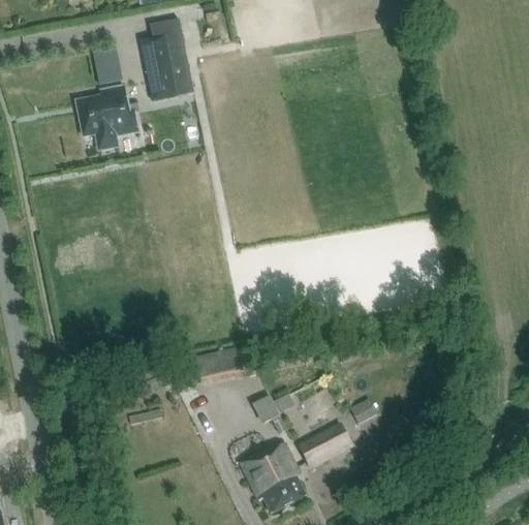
[(152,23),(154,36),(142,38),(153,100),(194,92),(180,18),(152,23)]
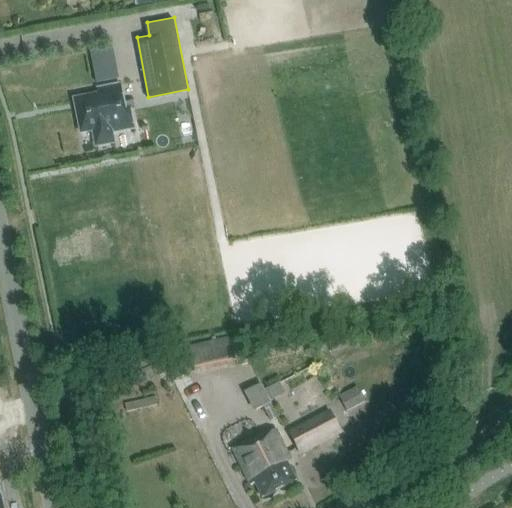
[(96,80),(118,75),(116,66),(94,70),(96,80)]
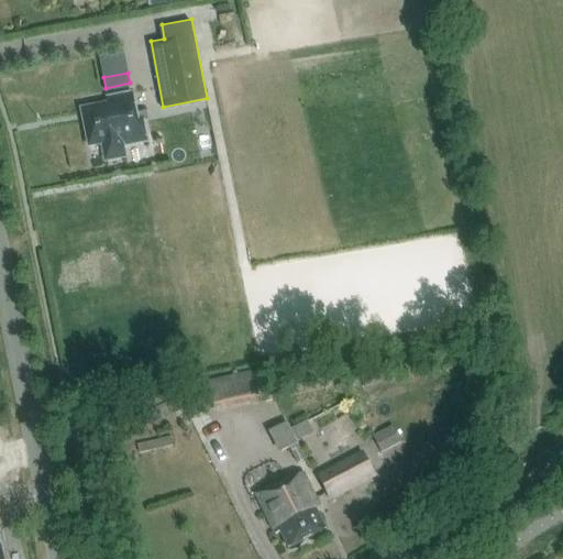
[(107,96),(108,101),(81,107),(89,144),(102,141),(106,159),(125,154),(123,143),(147,139),(143,119),(138,120),(132,90),(107,96)]
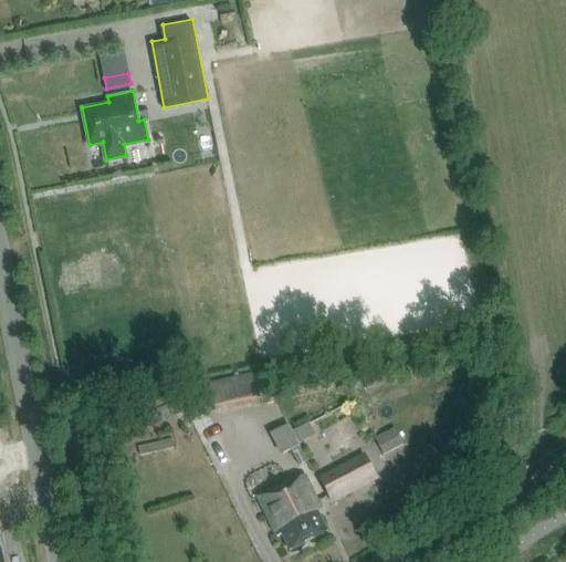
[(300,363),(286,366),(291,392),(305,389),(300,363)]
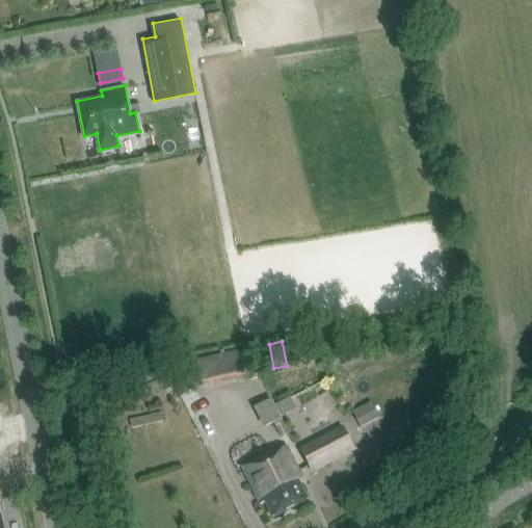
[(245,347),(201,358),(206,380),(225,376),(227,380),(251,375),(262,373),(259,357),(247,360),(245,347)]
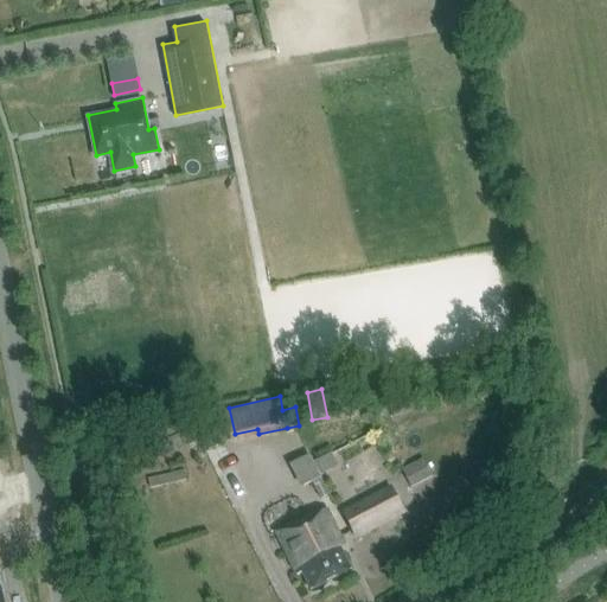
[(327,403),(330,414),(353,410),(351,398),(327,403)]
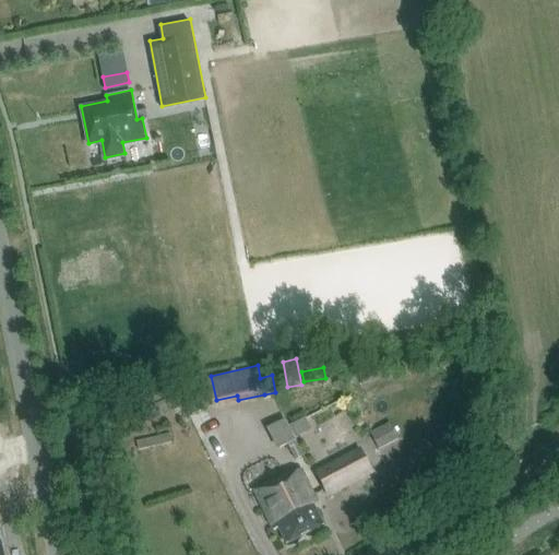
[(181,386),(200,384),(199,376),(180,378),(181,386)]
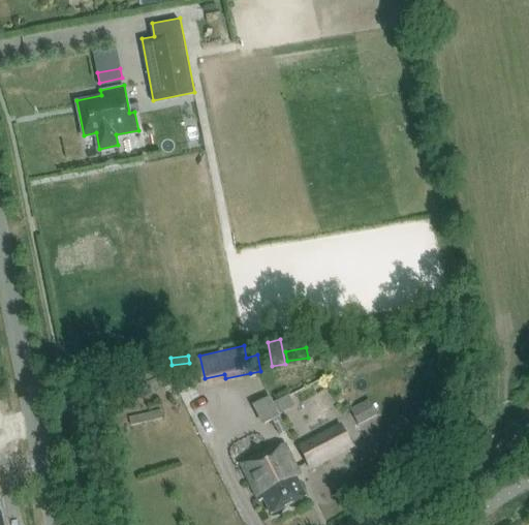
[(168,369),(159,374),(164,385),(174,381),(168,369)]
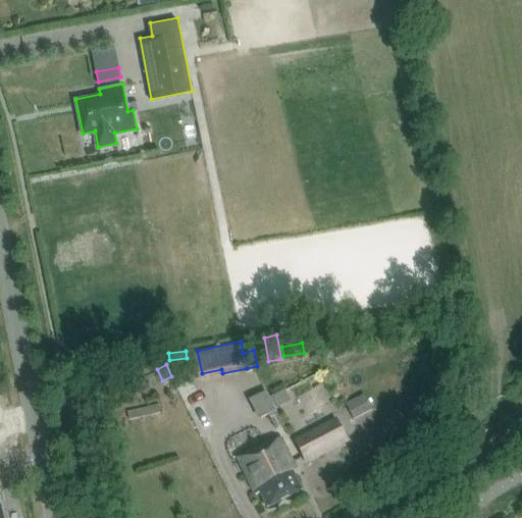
[(252,397),(259,413),(293,399),(285,382),(252,397)]
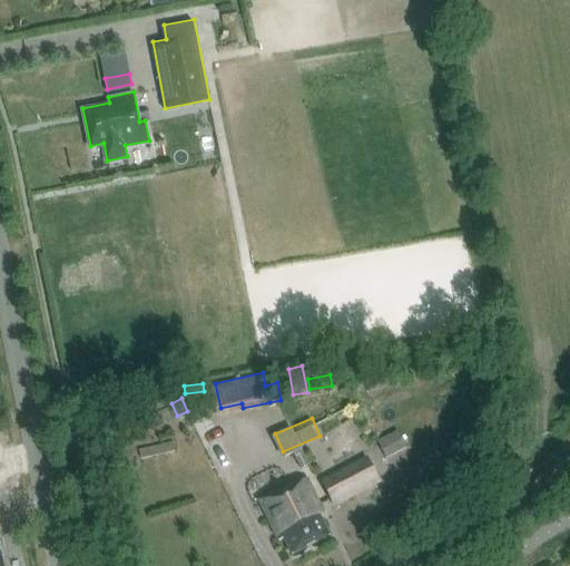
[(406,445),(397,428),(377,438),(386,455),(406,445)]
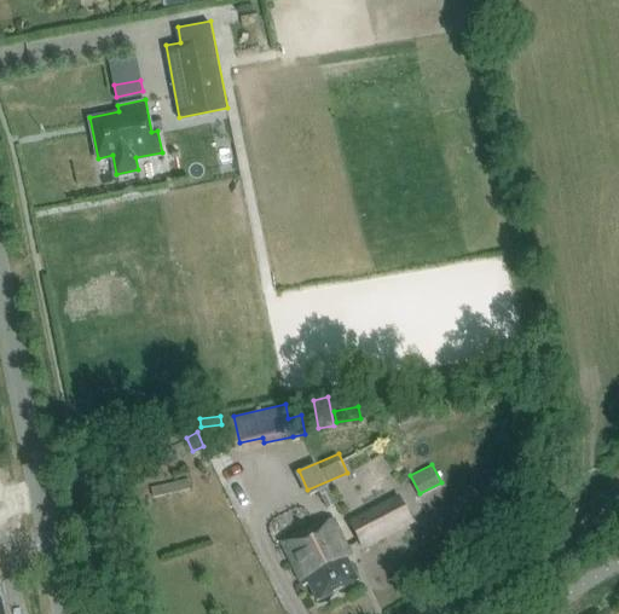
[(162,491),(160,482),(150,485),(152,493),(162,491)]
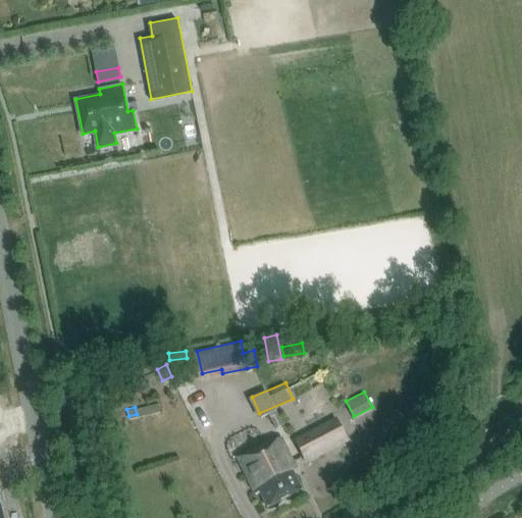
[(268,412),(275,426),(283,422),(275,408),(268,412)]
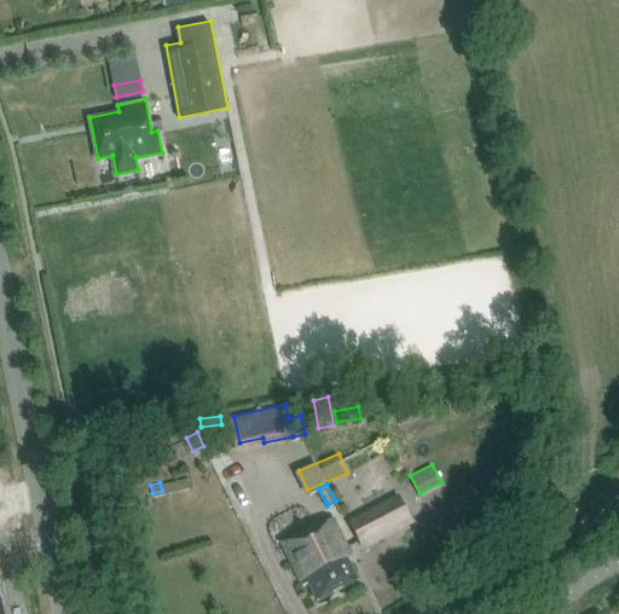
[(353,522),(365,546),(414,522),(401,497),(353,522)]
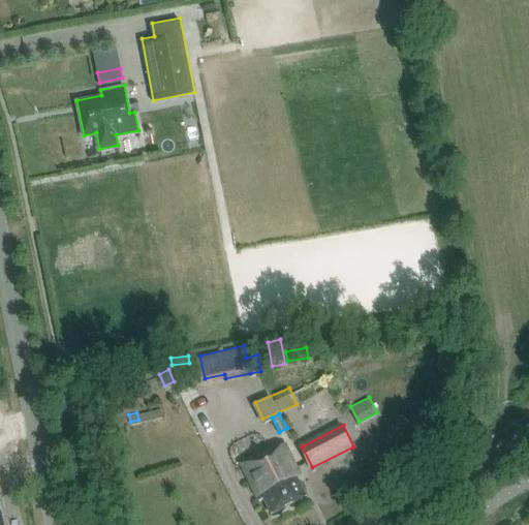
[(271,448),(242,462),(260,500),(265,498),(272,514),(308,497),(298,476),(302,474),(286,443),(273,450),(271,448)]
